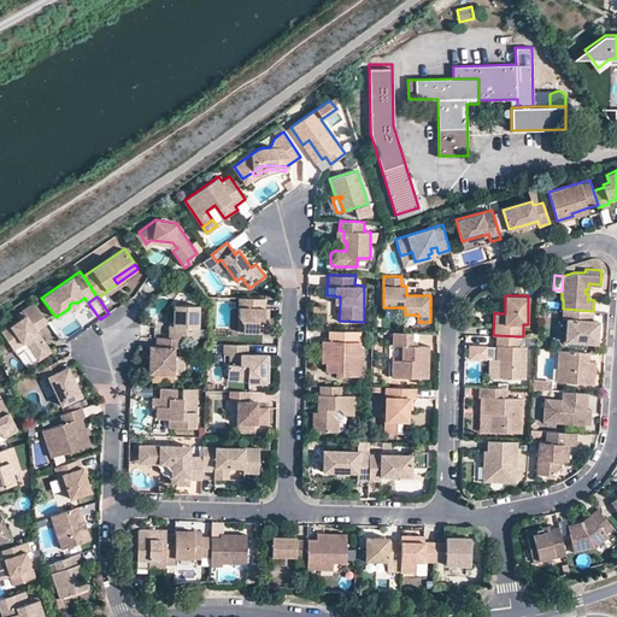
[(264,317),(265,307),(265,298),(244,297),(244,306),(239,306),(239,317),(244,322),(242,331),(269,331),(269,322),(264,317)]
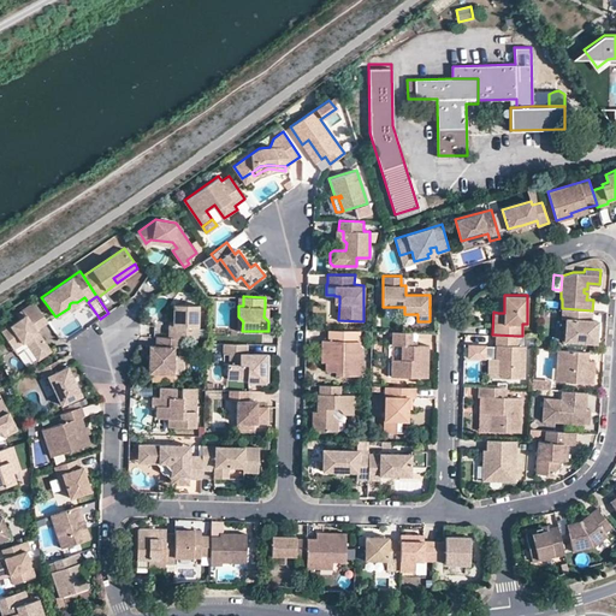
[(48,321),(35,302),(22,309),(25,315),(1,332),(13,349),(25,342),(35,355),(48,347),(36,330),(33,325),(35,323),(39,329),(48,321)]
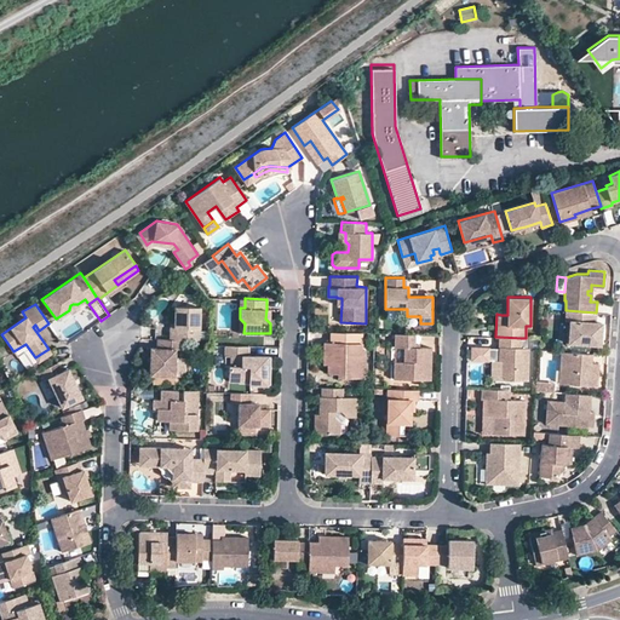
[(80,308),(78,304),(76,304),(73,304),(70,305),(69,309),(69,310),(72,314),(80,308)]
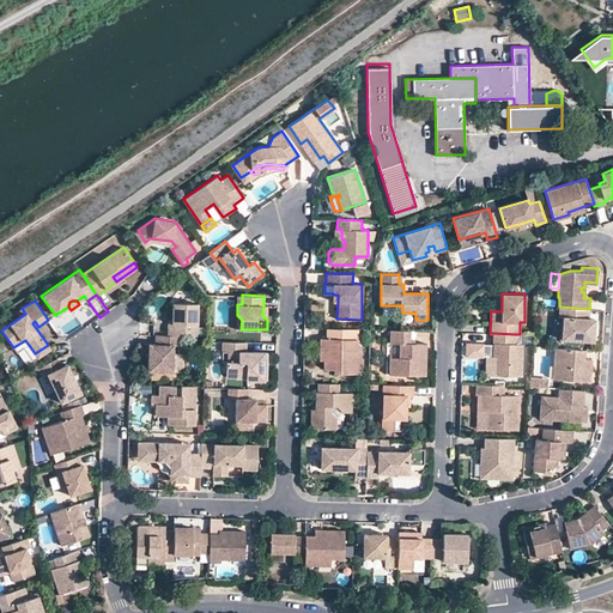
[(196,335),(198,303),(173,302),(173,315),(173,323),(169,323),(168,334),(184,335),(196,335)]
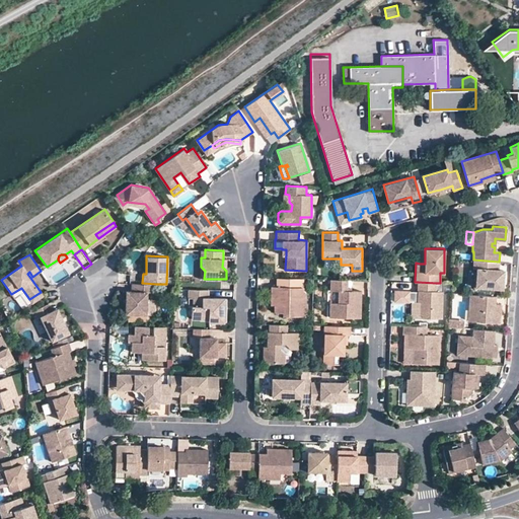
[(502,289),(504,270),(499,269),(499,262),(473,260),(472,268),(476,268),(475,287),(502,289)]
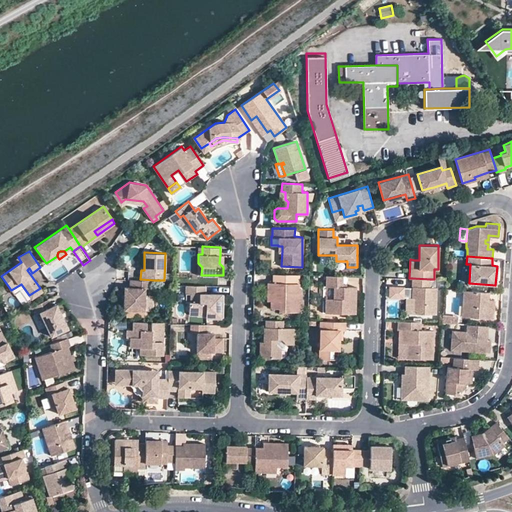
[(298,288),(299,274),(273,274),(273,282),(268,282),(267,300),(271,300),(280,300),(280,308),(287,308),(287,311),(300,311),(301,288),(298,288)]
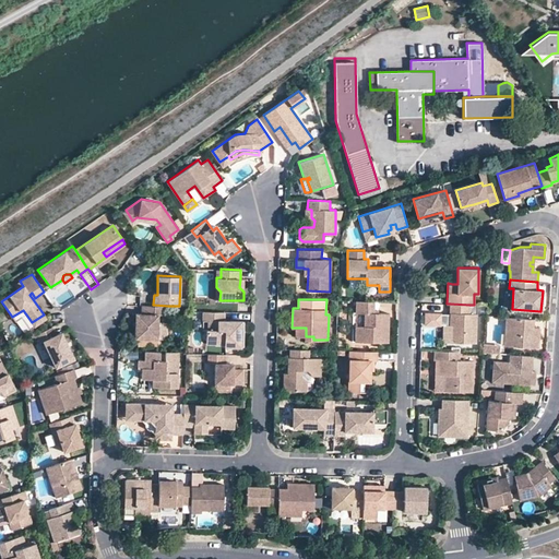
[(373,309),(373,300),(356,300),(356,312),(365,312),(365,325),(359,325),(359,342),(389,343),(389,312),(378,312),(373,312),(373,309)]
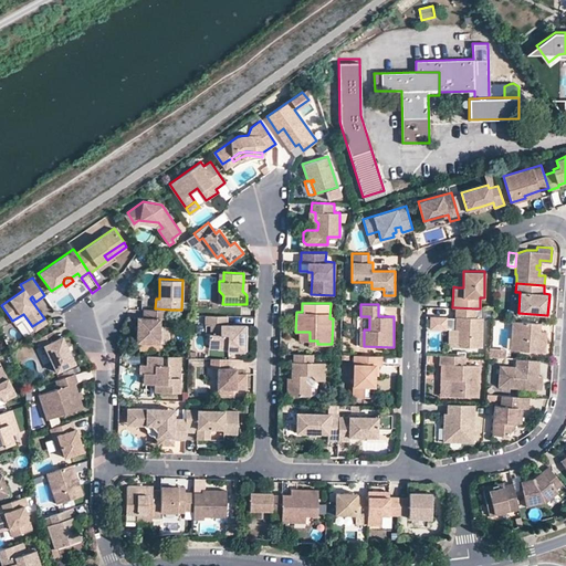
[(483,317),(475,317),(475,308),(456,307),(456,317),(459,317),(459,328),(449,328),(449,346),(482,347),(483,317)]
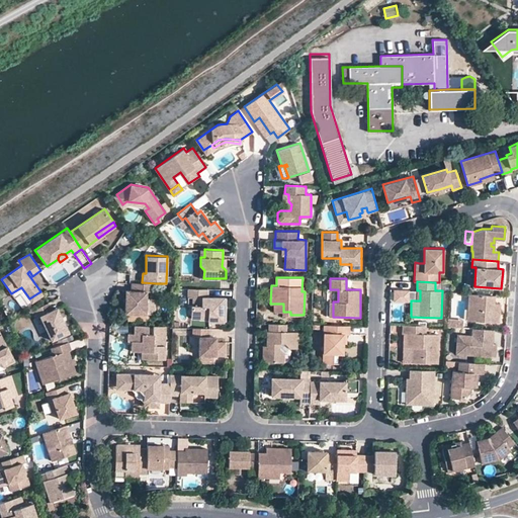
[(156,291),(156,283),(142,282),(132,282),(132,290),(126,290),(125,313),(147,314),(147,297),(148,291),(156,291)]
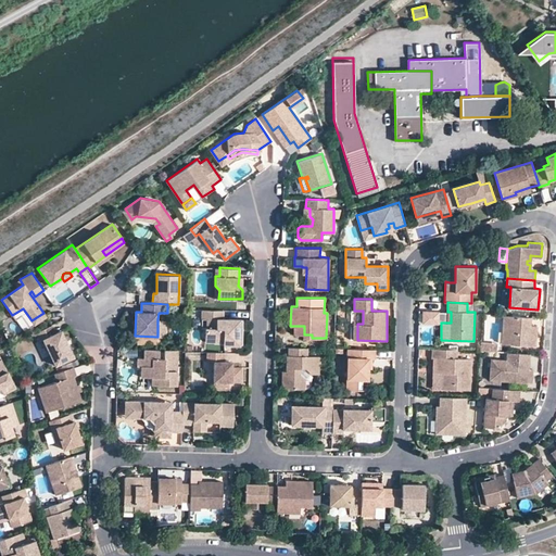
[(32,320),(23,308),(12,315),(15,320),(22,316),(30,328),(35,325),(32,320)]
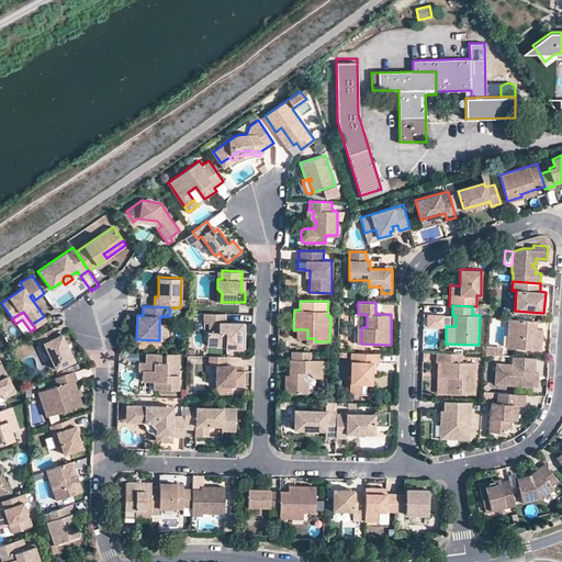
[(243,323),(232,322),(232,327),(226,327),(226,322),(225,322),(225,313),(204,313),(204,322),(210,322),(210,330),(208,330),(208,345),(225,345),(225,347),(242,348),(243,323)]
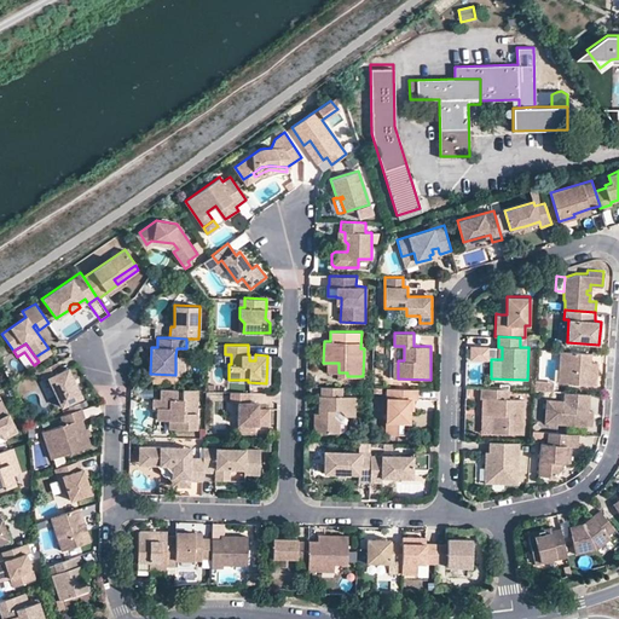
[(502,359),(502,347),(498,347),(472,346),(470,359),(491,359),(502,359)]
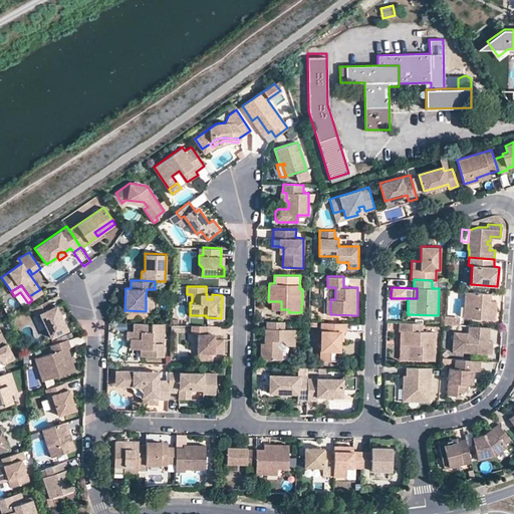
[(43,293),(40,289),(29,296),(32,300),(43,293)]
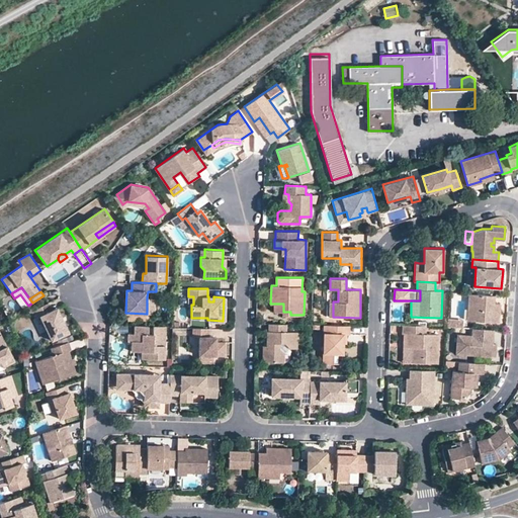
[(495,295),(469,293),(466,320),(496,322),(497,312),(500,312),(500,304),(494,303),(495,295)]
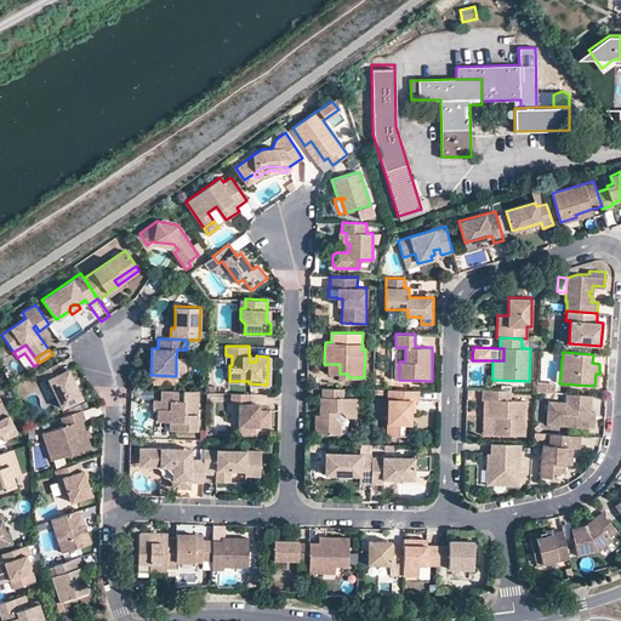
[(62,371),(58,363),(40,370),(45,380),(49,379),(62,408),(83,398),(77,386),(73,387),(70,383),(74,382),(68,368),(62,371)]
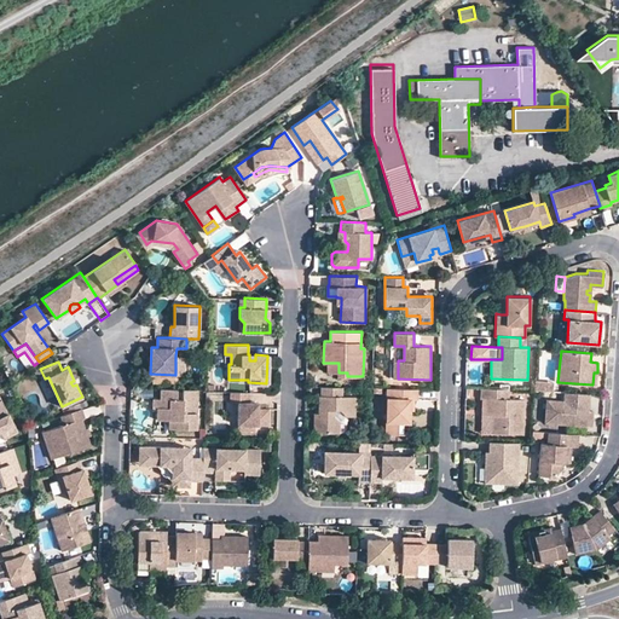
[(342,395),(342,387),(322,386),(322,395),(319,395),(319,409),(323,409),(322,414),(319,414),(314,412),(314,433),(340,433),(340,422),(334,416),(334,410),(341,410),(346,416),(356,416),(356,395),(342,395)]
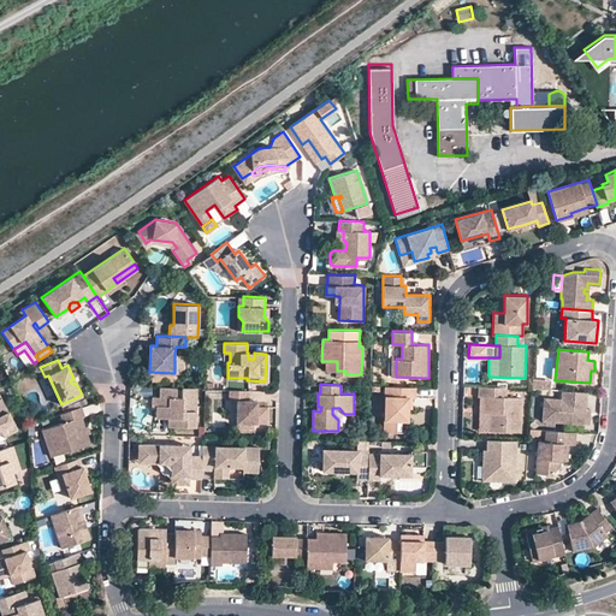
[(415,386),(384,385),(383,432),(395,432),(396,420),(407,421),(407,408),(408,397),(412,397),(414,397),(415,386)]
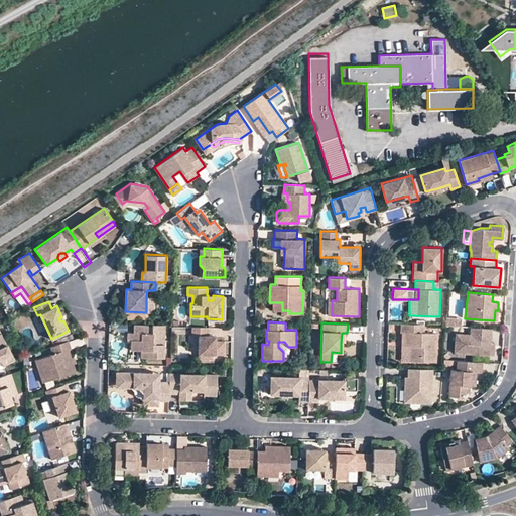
[(436,361),(436,332),(424,332),(424,324),(401,323),(400,332),(405,332),(404,341),(407,341),(407,346),(410,346),(410,361),(436,361)]
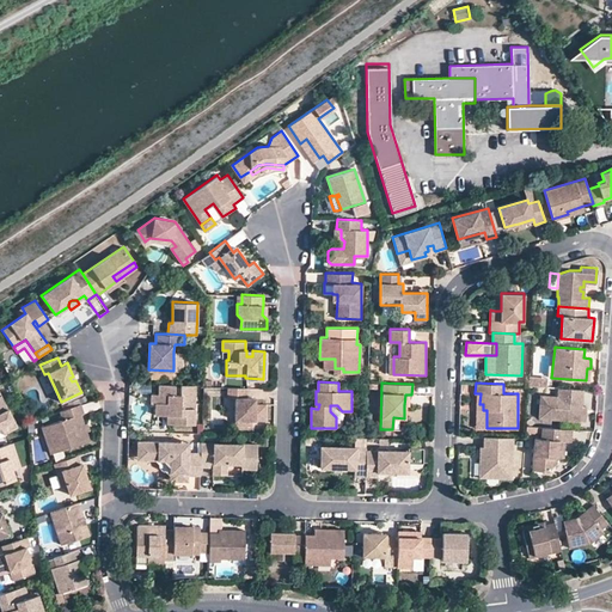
[(194,424),(195,385),(159,384),(159,393),(157,393),(155,403),(155,415),(167,415),(167,423),(194,424)]
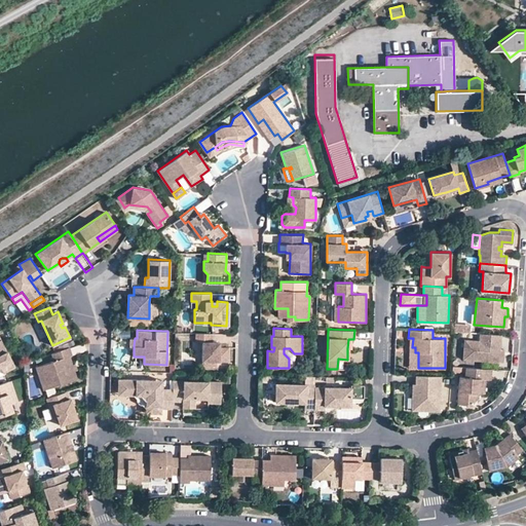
[(220,346),(220,341),(211,341),(212,333),(196,333),(195,341),(202,342),(201,365),(216,366),(216,361),(228,362),(229,347),(220,346)]
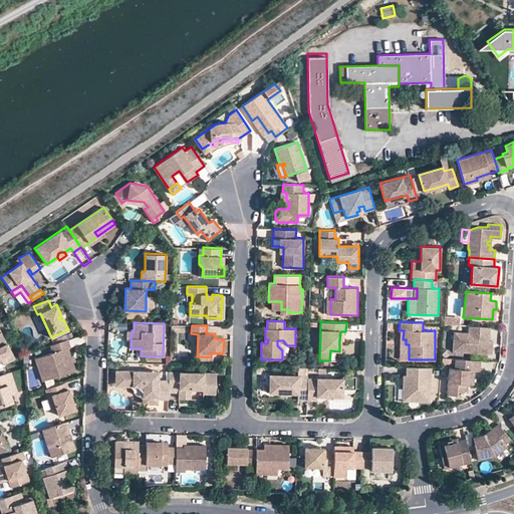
[(489,326),(469,325),(468,332),(454,331),(453,350),(487,353),(488,340),(489,326)]
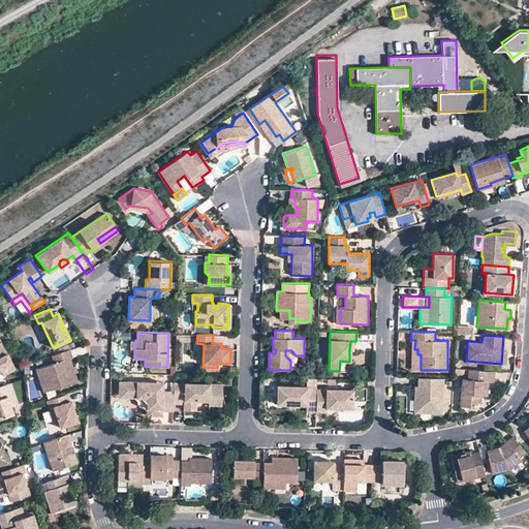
[(16,369),(0,338),(0,368),(4,374),(16,369)]
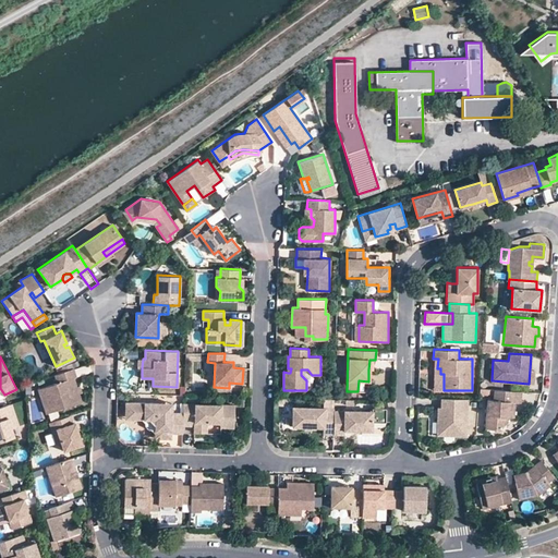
[(76,387),(73,377),(76,377),(73,368),(55,375),(57,383),(37,389),(46,414),(82,402),(79,393),(76,387)]
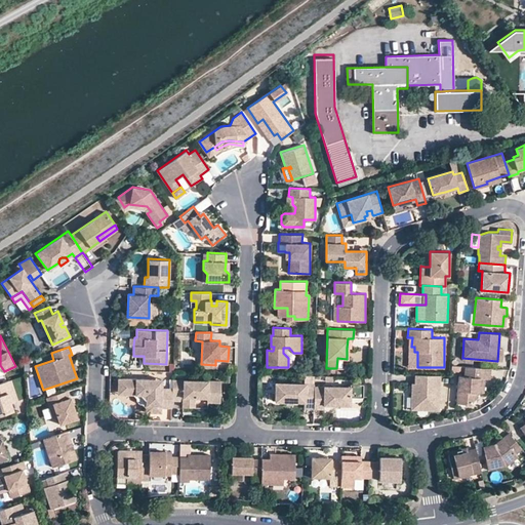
[(490,367),(463,366),(462,375),(457,375),(455,404),(470,405),(476,400),(476,392),(483,392),(484,382),(480,382),(481,377),(484,377),(489,377),(490,367)]
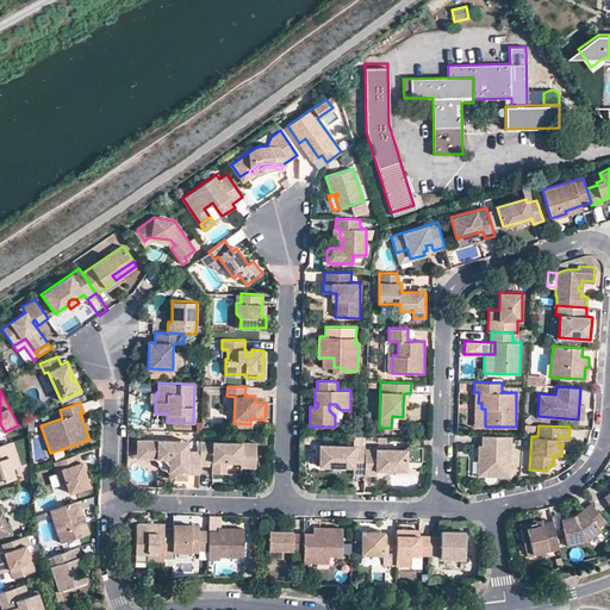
[(511,477),(512,435),(483,435),(483,444),(483,454),(478,458),(478,477),(511,477)]
